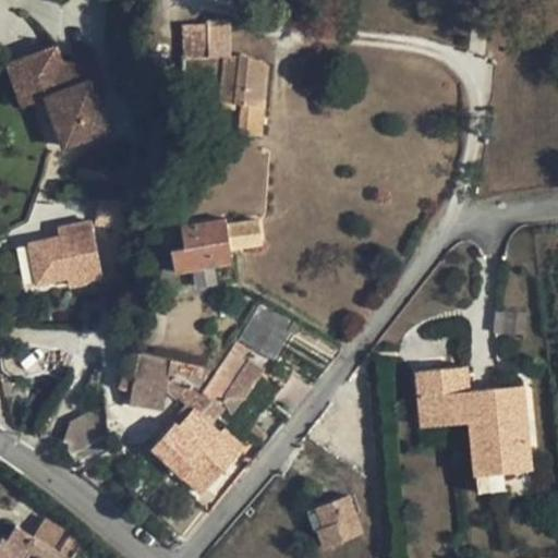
[(229,20),(207,22),(207,24),(209,56),(220,55),(231,55),(229,20)]
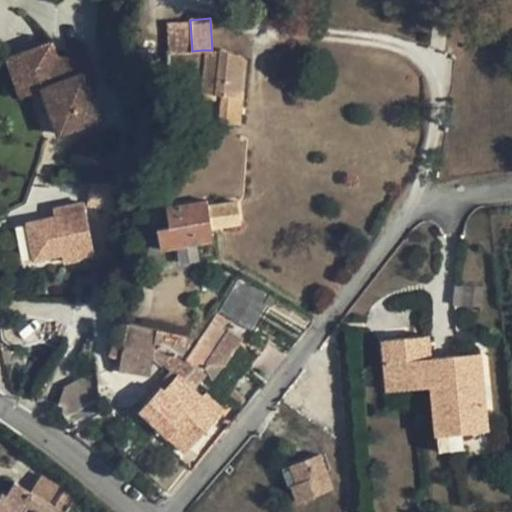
[(192,51),(190,22),(168,22),(169,51),(192,51)]
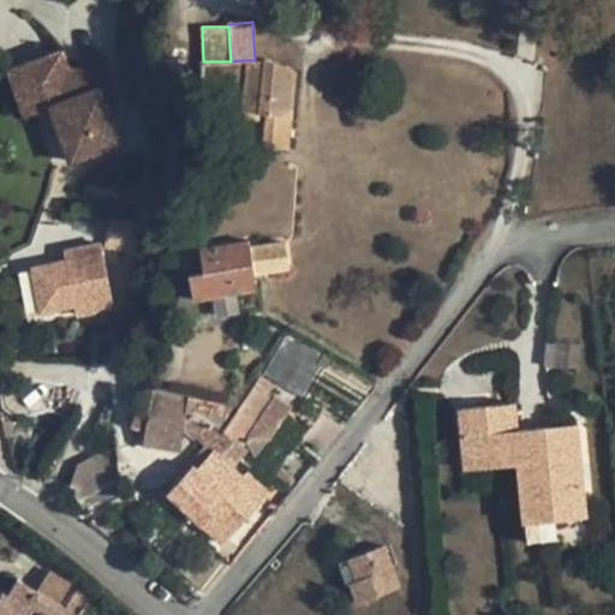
[(36,84),(67,72),(59,54),(10,72),(27,118),(46,109),(36,84)]
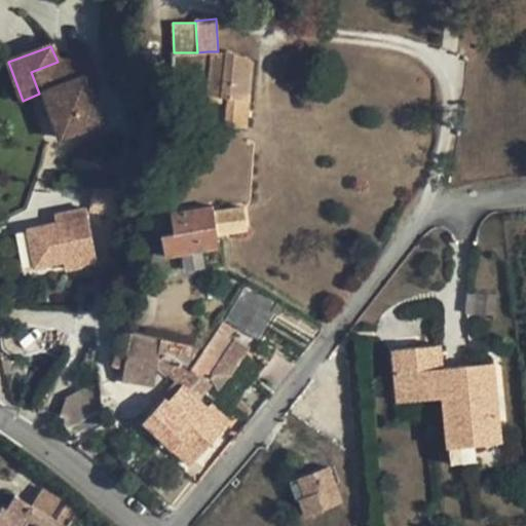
[(228,98),(249,100),(253,61),(227,51),(218,52),(211,54),(207,95),(222,97),(228,98)]
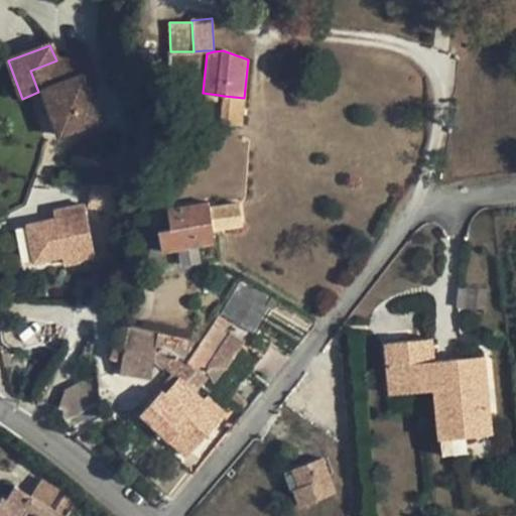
[(103,120),(92,89),(87,75),(92,73),(84,51),(30,71),(38,92),(43,91),(59,136),(103,120)]
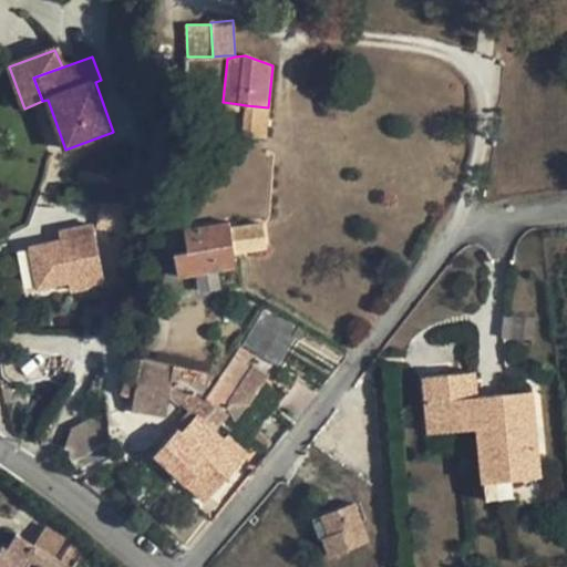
[(106,95),(101,80),(95,82),(101,98),(106,95)]
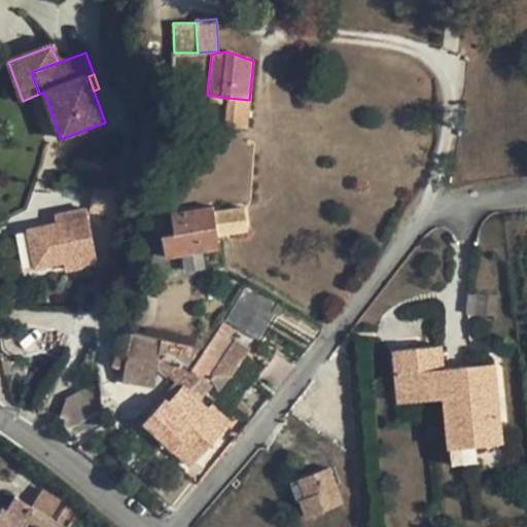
[(247,128),(249,100),(229,98),(225,126),(247,128)]
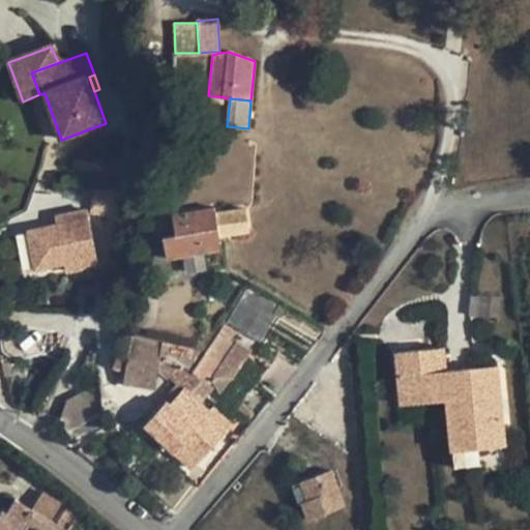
[(30,226),(30,229),(39,266),(66,260),(68,268),(101,261),(89,205),(56,212),(57,221),(30,226)]
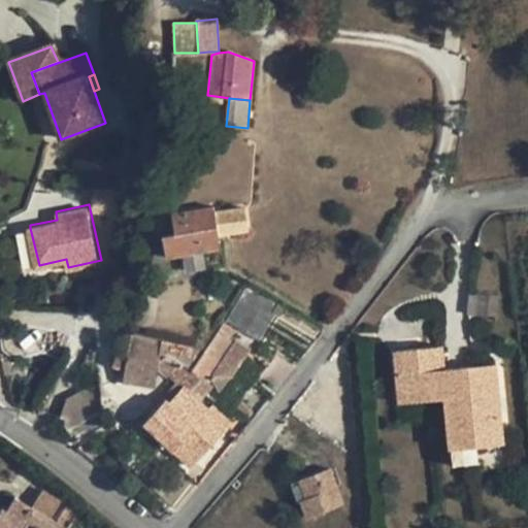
[(201,250),(220,246),(218,233),(215,212),(213,205),(172,212),(175,232),(163,234),(166,256),(184,253),(201,250)]
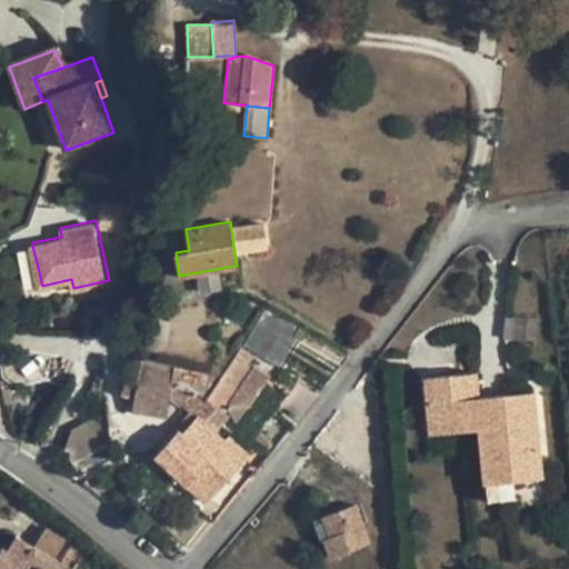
[(176,252),(189,250),(186,229),(185,222),(168,226),(172,253),(176,252)]
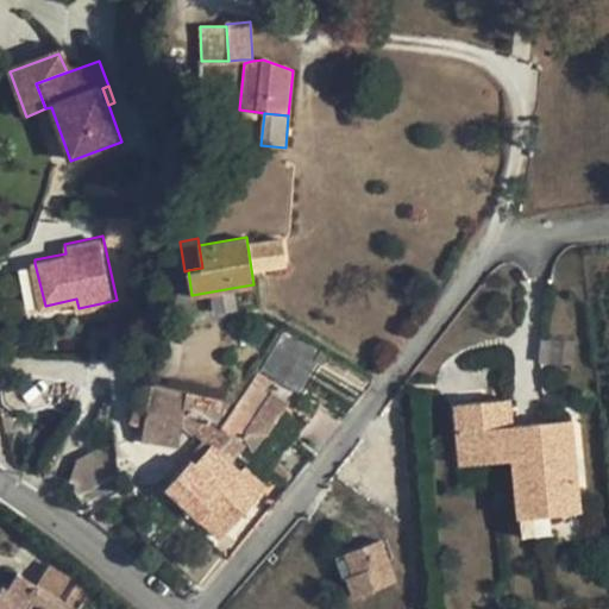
[(248,245),(251,269),(286,263),(282,239),(248,245)]
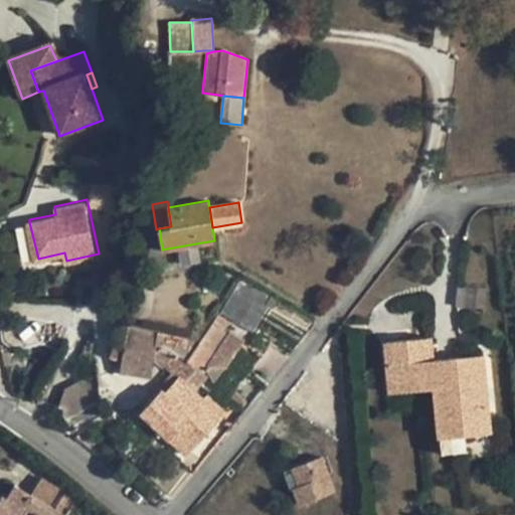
[(37,256),(29,222),(17,225),(25,260),(37,256)]
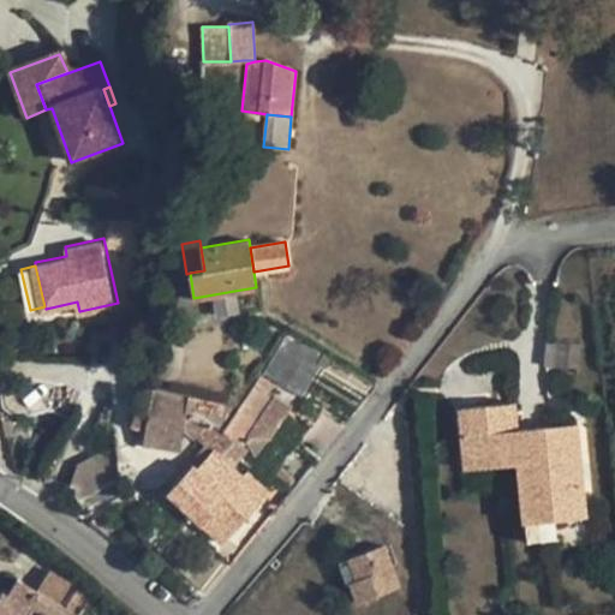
[(238,310),(234,291),(214,294),(218,314),(238,310)]
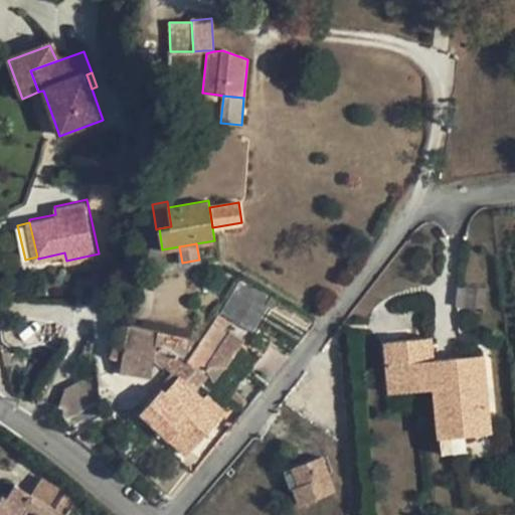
[(264,304),(268,296),(240,280),(219,313),(252,332),(268,307),(264,304)]
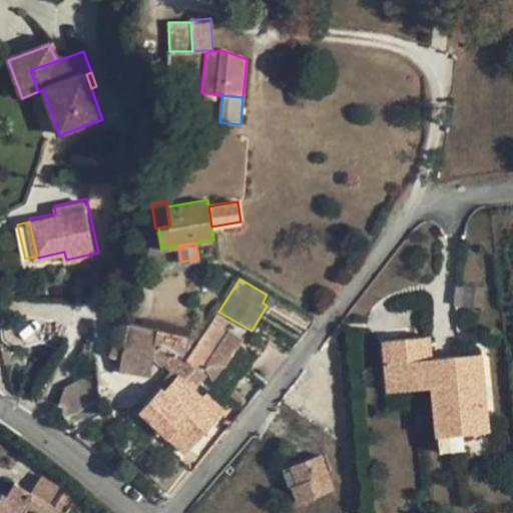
[(458,287),(456,305),(482,308),(484,290),(458,287)]
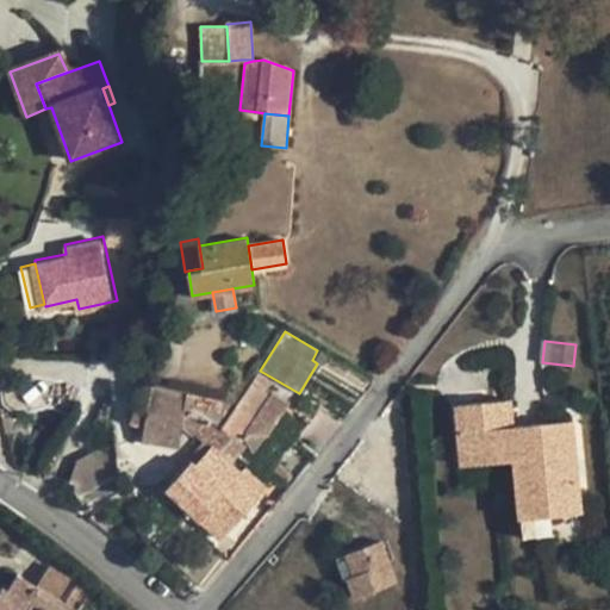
[(271,380),(259,372),(251,383),(263,390),(271,380)]
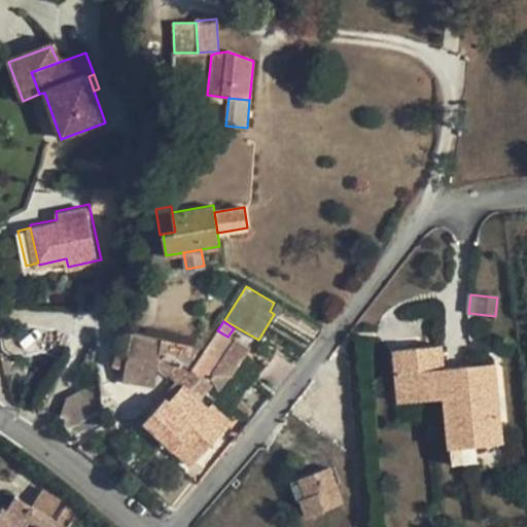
[(207,409),(198,399),(212,384),(214,376),(225,383),(232,376),(249,348),(236,340),(235,342),(227,337),(217,330),(206,348),(202,347),(170,340),(167,355),(166,355),(178,363),(170,373),(178,383),(182,387),(169,401),(166,398),(149,416),(167,432),(187,451),(196,460),(229,428),(225,425),(207,409)]
